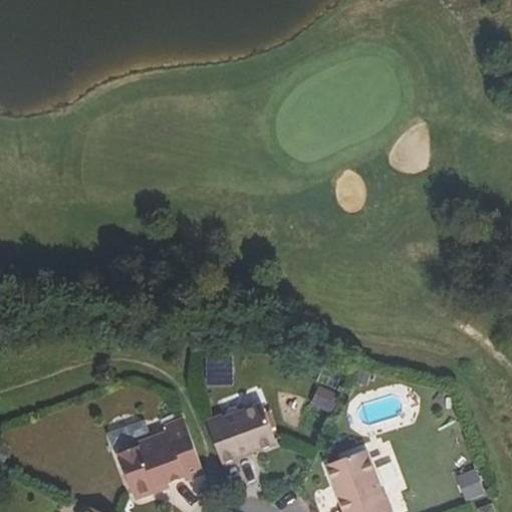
[(336,387),(341,372),(323,365),(318,379),(336,387)]
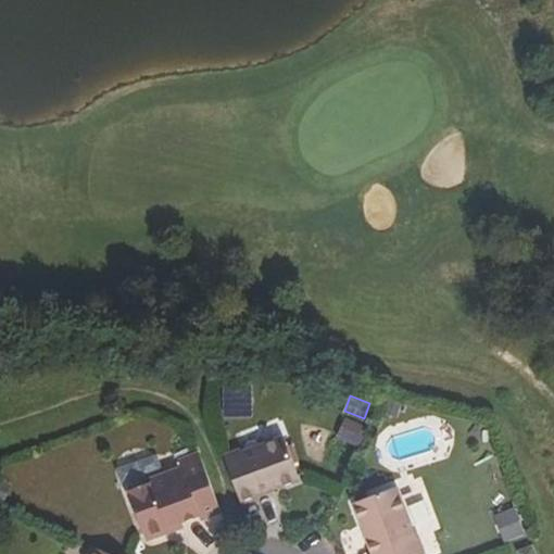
[(341,416),(338,439),(364,442),(366,419),(341,416)]
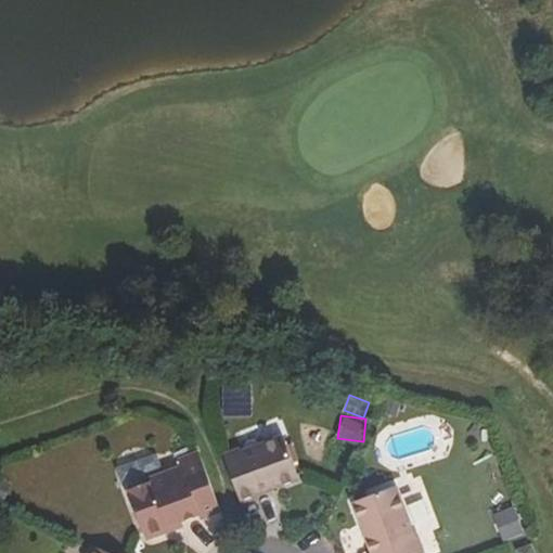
[(254,494),(296,479),(281,436),(239,451),(238,449),(220,454),(239,504),(255,498),(254,494)]
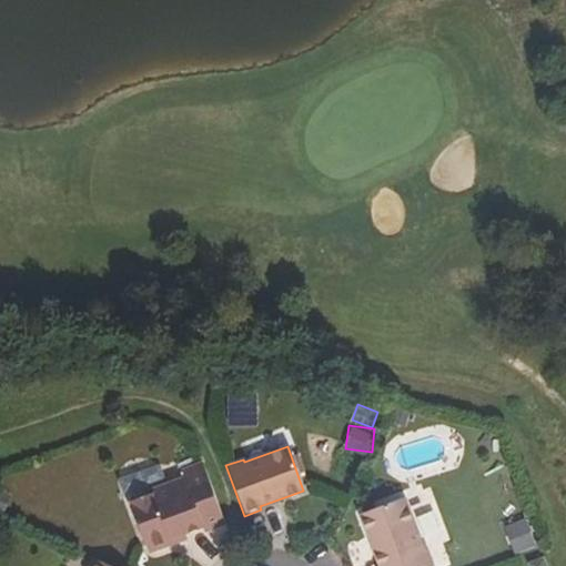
[(182,471),(184,476),(187,482),(205,474),(202,464),(182,471)]
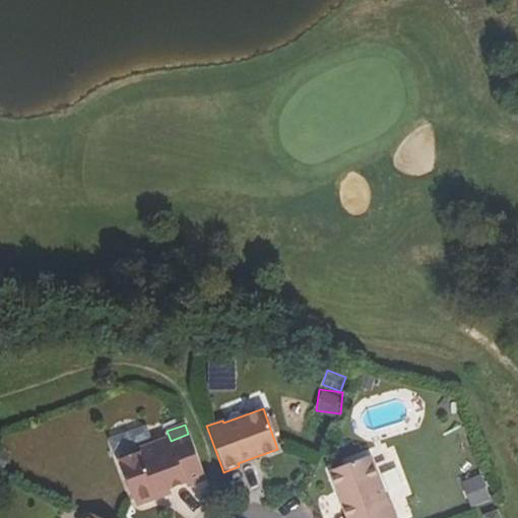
[(159,496),(157,492),(169,488),(185,481),(187,486),(205,478),(188,434),(171,441),(169,436),(136,448),(138,452),(119,460),(134,501),(140,503),(159,496)]
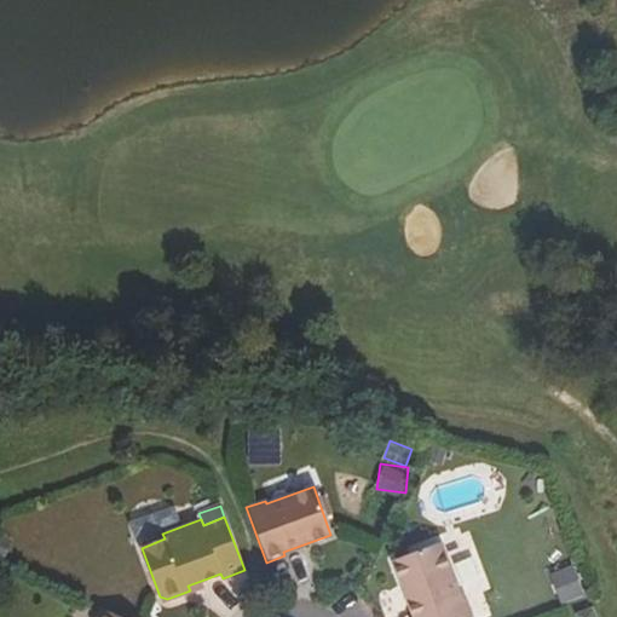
[(461,600),(440,542),(392,560),(413,616),(470,616),(463,599),(461,600)]
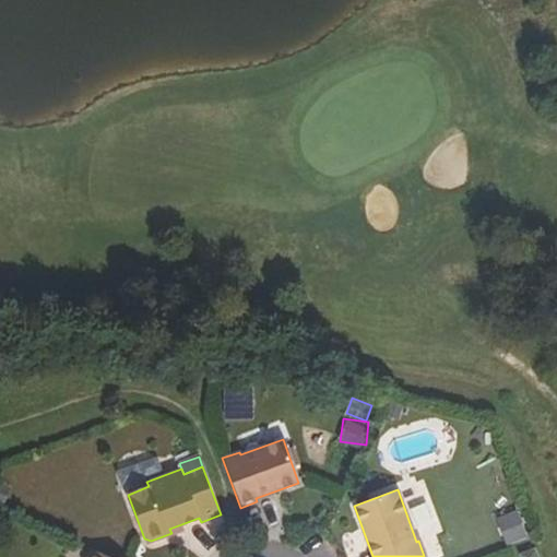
[(497,514),(507,543),(529,536),(518,507),(497,514)]
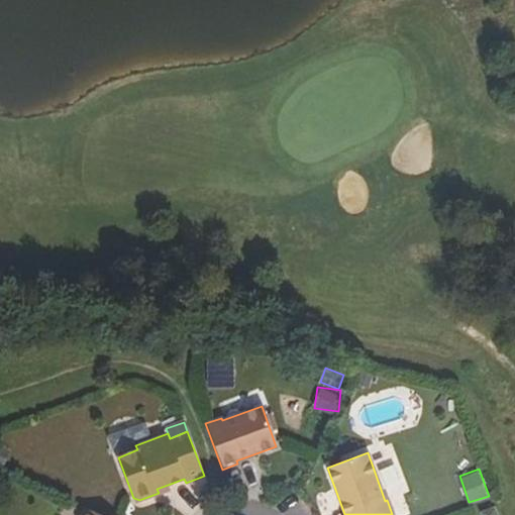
[(170,489),(168,485),(157,489),(159,493),(170,489)]
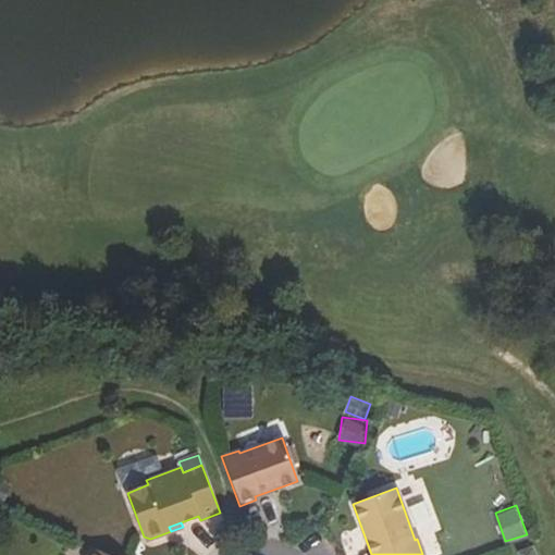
[(109,554),(86,544),(81,554),(109,554)]
